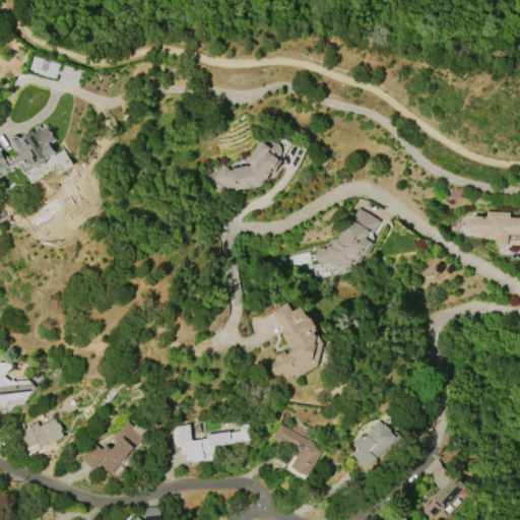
[(12,171),(0,177),(0,152),(7,164),(19,156),(11,143),(10,142),(10,141),(10,140),(11,140),(11,139),(12,138),(13,137),(14,137),(15,137),(16,137),(17,137),(18,138),(19,138),(39,126),(41,129),(47,125),(56,140),(50,144),(55,153),(46,159),(47,161),(36,169),(36,167),(23,174),(17,164),(10,168),(12,171)]
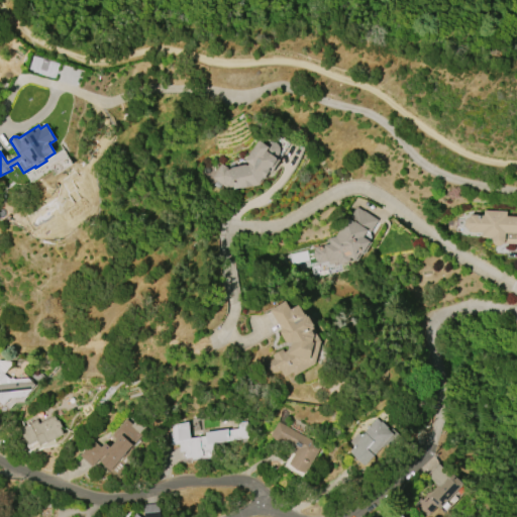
[(278,144),(280,146),(280,150),(277,160),(265,178),(264,178),(259,184),(234,189),(226,188),(209,178),(219,162),(230,168),(245,165),(245,166),(247,165),(248,163),(244,161),(257,140),(267,145),(271,142),(274,142),(278,144)]
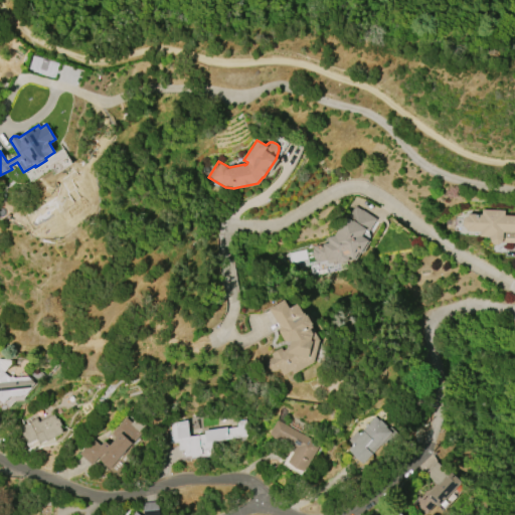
[(316,262),(316,261),(313,259),(312,256),(311,253),(312,248),(313,246),(328,242),(327,237),(334,235),(345,216),(347,218),(355,206),(362,210),(372,216),(372,217),(375,219),(368,230),(365,228),(360,236),(367,240),(360,252),(358,251),(353,260),(349,256),(348,258),(348,261),(336,264),(336,262),(327,264),(326,260),(316,262)]
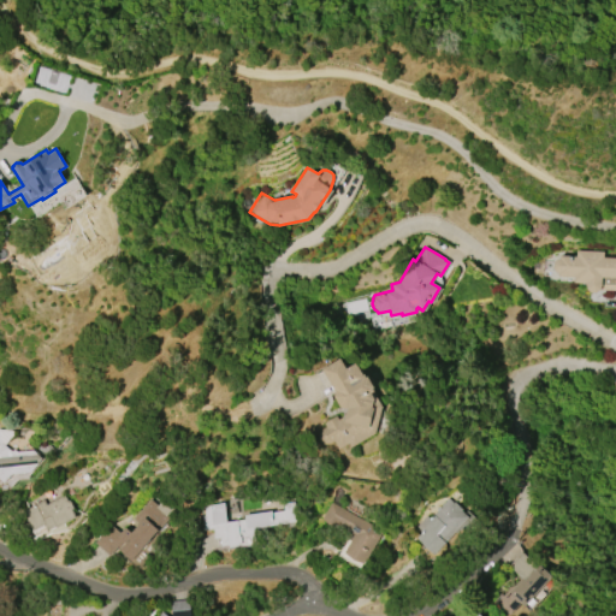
[(560,256),(575,256),(576,250),(603,252),(603,258),(615,258),(615,290),(604,290),(604,285),(602,285),(600,289),(597,292),(591,292),(587,289),(586,285),(586,284),(574,283),(575,277),(558,276),(558,273),(555,272),(554,267),(554,264),(556,260),(560,259),(560,256)]
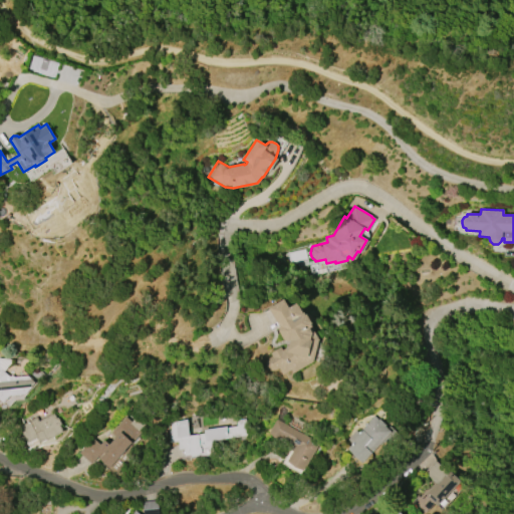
[(268,308),(284,299),(289,308),(297,303),(303,313),(304,313),(305,315),(307,314),(312,323),(310,324),(312,327),(311,327),(319,339),(313,361),(293,373),(291,369),(283,374),(278,367),(278,368),(277,368),(276,369),(275,369),(275,370),(274,370),(273,370),(272,370),(271,370),(270,370),(269,369),(268,369),(267,368),(267,367),(266,367),(266,366),(265,365),(265,364),(265,363),(265,362),(266,361),(266,360),(267,359),(267,358),(268,358),(269,357),(270,357),(272,356),(270,353),(280,347),(282,350),(288,346),(289,340),(287,341),(283,339),(278,331),(279,326),(268,308)]
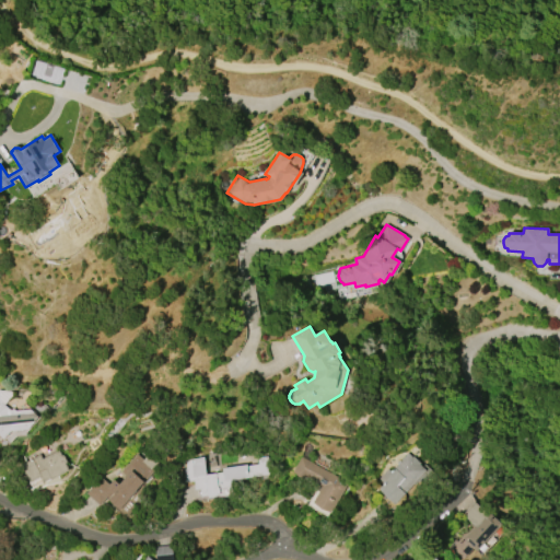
[(18,411),(32,409),(41,417),(30,430),(25,430),(24,433),(18,434),(14,431),(12,431),(6,439),(0,434),(0,405),(2,403),(12,410),(13,408),(18,411)]
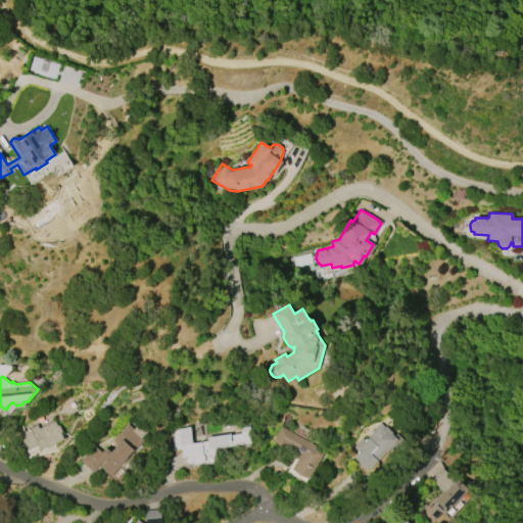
[(54,420),(64,438),(49,447),(48,446),(41,450),(38,445),(29,450),(19,433),(37,424),(40,428),(54,420)]
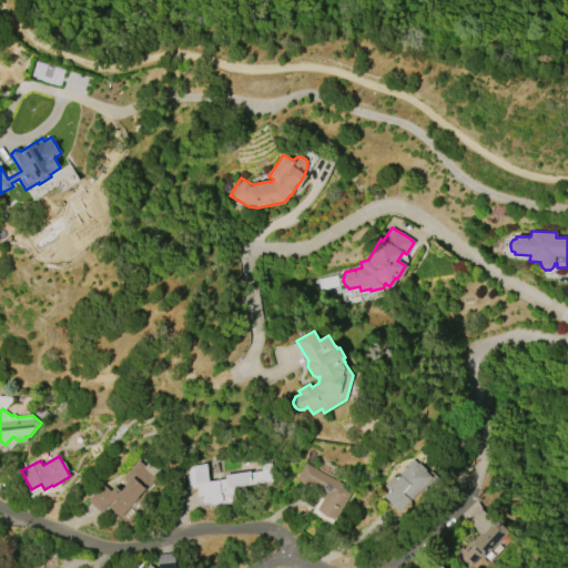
[(87,500),(101,484),(110,492),(115,486),(121,492),(128,484),(122,478),(138,460),(144,466),(151,459),(161,468),(154,476),(156,477),(121,517),(108,506),(101,513),(87,500)]
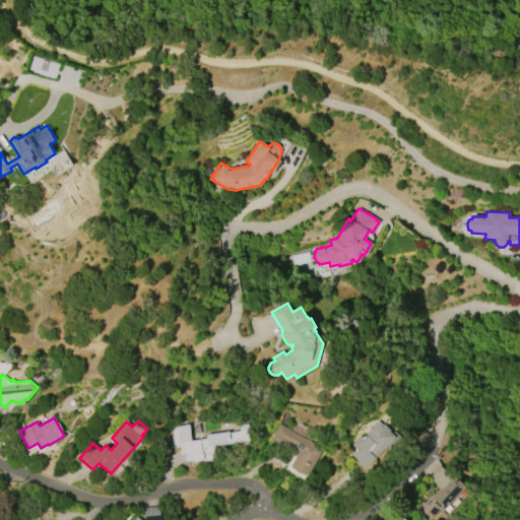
[(367,468),(351,454),(355,449),(351,445),(360,436),(362,438),(367,433),(368,434),(373,429),(372,428),(378,420),(383,425),(384,424),(391,431),(390,432),(395,437),(367,468)]
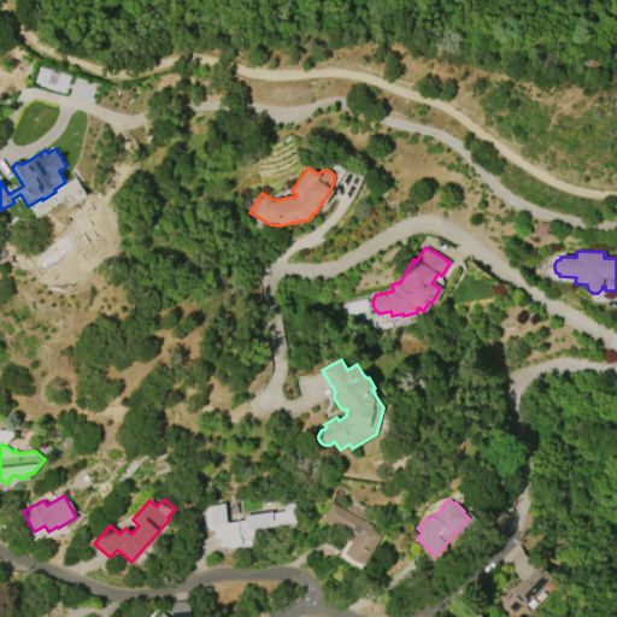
[(245,516),(272,511),(272,512),(285,511),(283,506),(294,504),(297,522),(254,529),(256,536),(247,538),(247,536),(241,536),(242,542),(240,544),(240,546),(231,547),(230,545),(223,546),(222,538),(215,539),(213,529),(204,530),(200,506),(223,503),(227,523),(245,519),(245,516)]
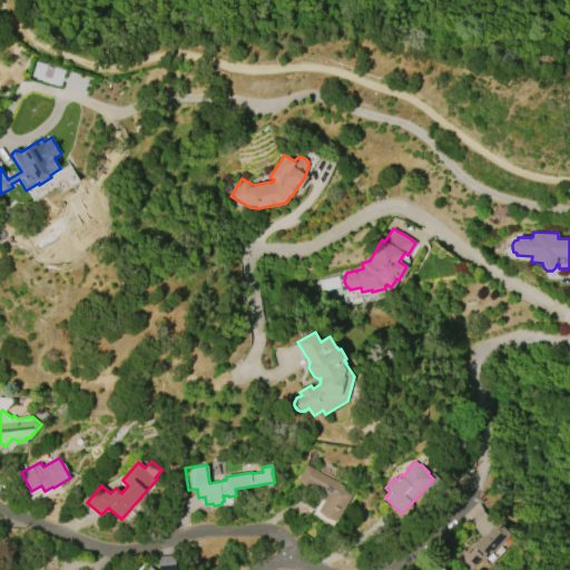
[(305,465),(353,491),(337,521),(327,518),(318,511),(327,494),(312,485),(311,487),(303,485),(297,480),(305,465)]
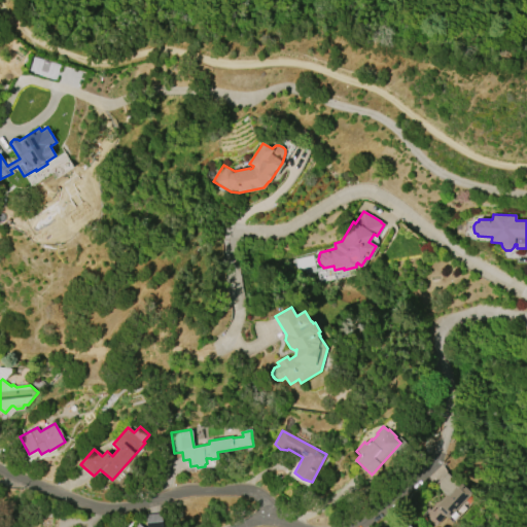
[(471,493),(448,519),(446,516),(435,526),(423,516),(434,504),(436,505),(445,496),(443,493),(444,492),(435,484),(447,472),(460,485),(461,483),(471,493)]
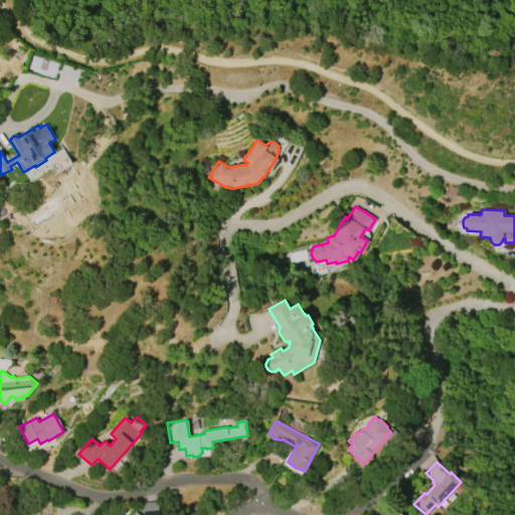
[(144,514),(143,503),(158,501),(159,514),(144,514)]
